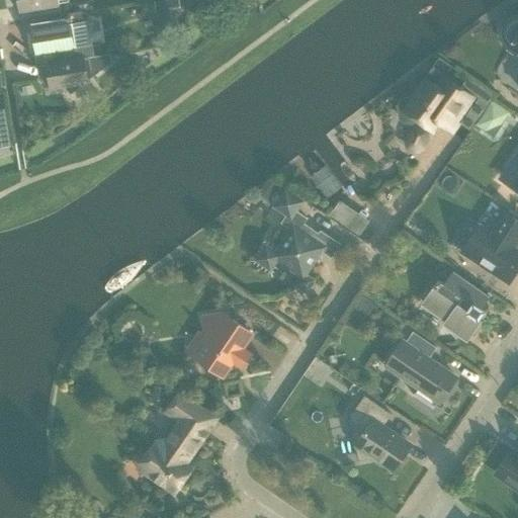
[(16,0),(18,11),(60,4),(59,0),(16,0)]
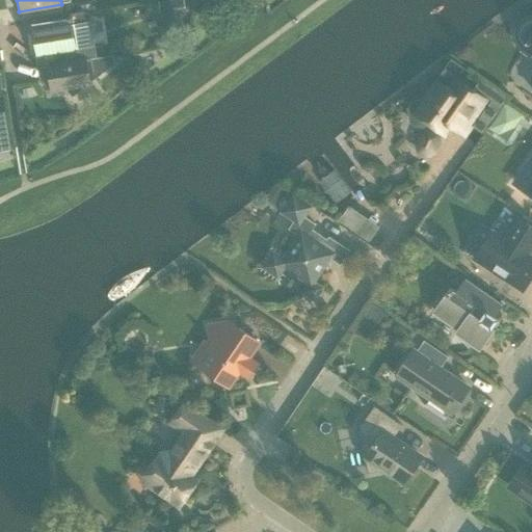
[(531,20),(528,22),(523,26),(521,32),(521,37),(523,42),(527,45),(524,50),(531,56),(531,20)]
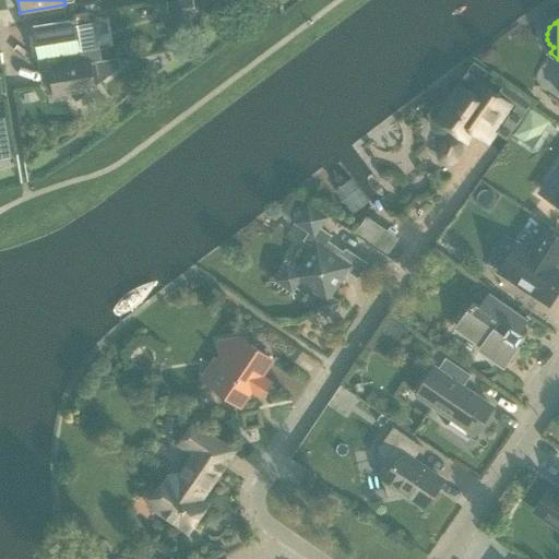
[(93,62),(99,60),(97,48),(99,48),(95,22),(33,32),(37,57),(63,54),(66,67),(93,62)]
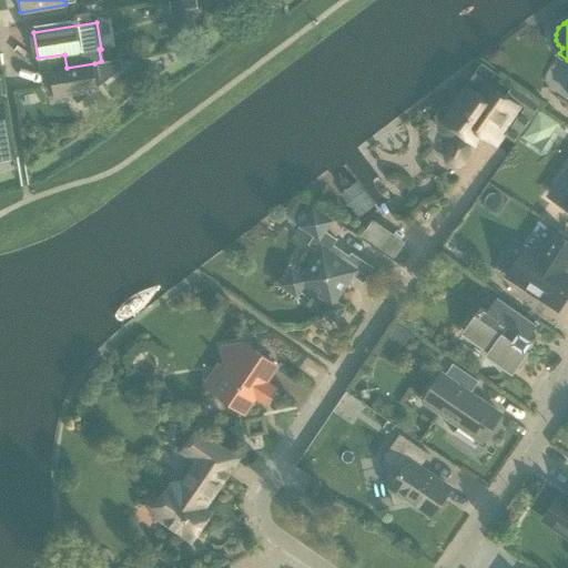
[(120,59),(101,61),(94,63),(67,68),(64,54),(38,58),(38,59),(40,72),(49,71),(53,97),(71,93),(78,101),(92,90),(99,89),(99,85),(122,68),(120,59)]
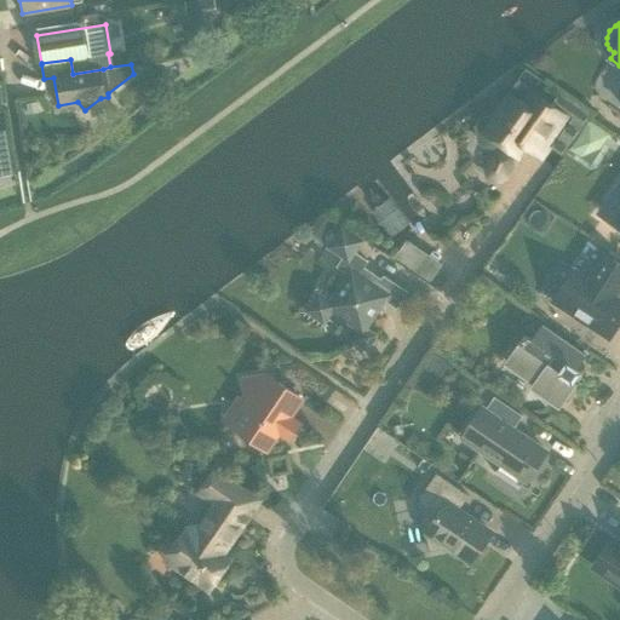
[(593,114),(562,91),(554,103),(574,118),(551,148),(563,156),(593,114)]
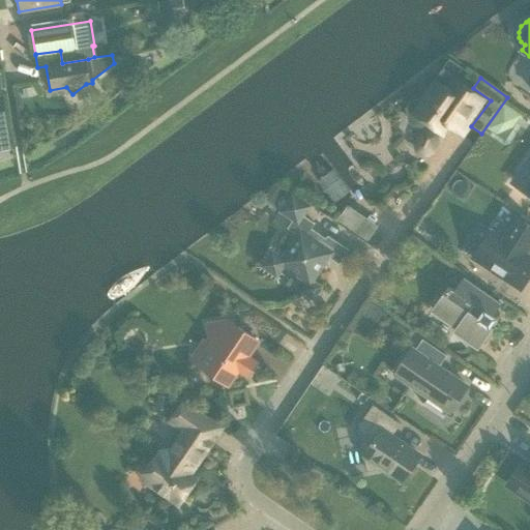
[(462,134),(486,100),(458,80),(450,89),(438,81),(423,100),(417,100),(411,102),(407,108),(409,121),(414,124),(421,125),(428,122),(441,133),(447,124),(462,134)]
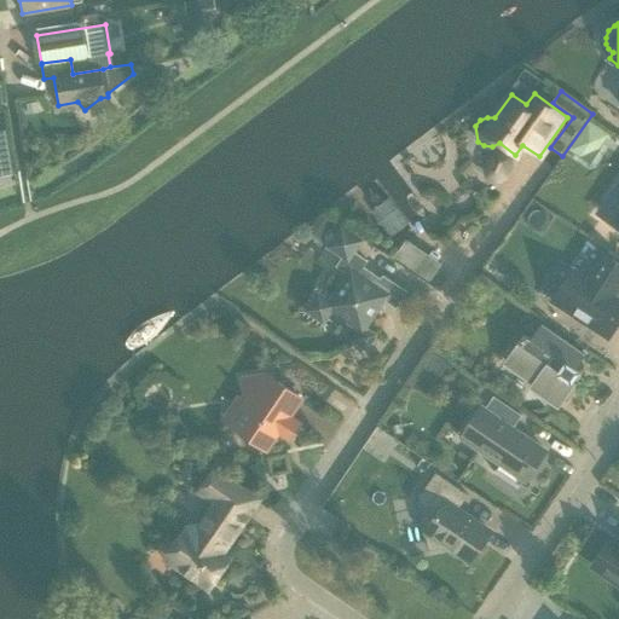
[(590,121),(571,151),(591,165),(611,134),(590,121)]
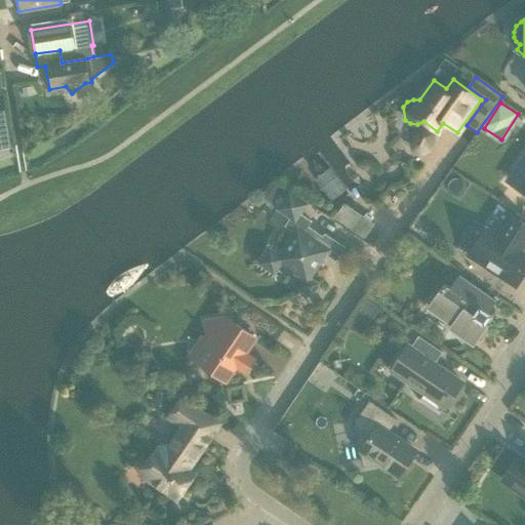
[(8,131),(0,132),(0,151),(11,150),(8,131)]
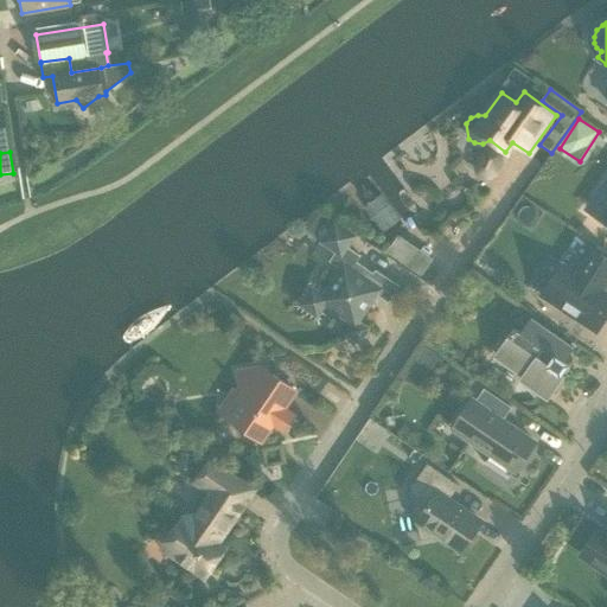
[(606,176),(586,208),(606,222),(606,176)]
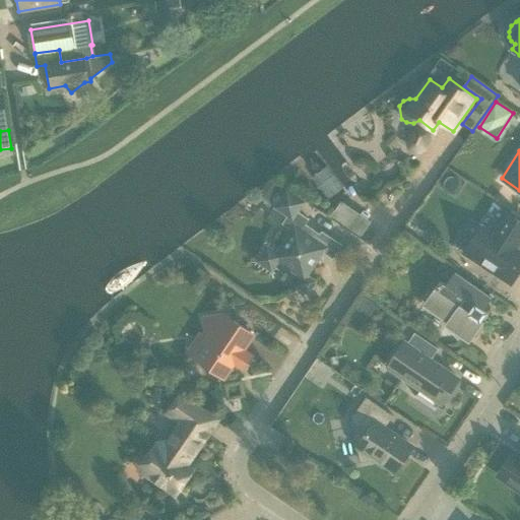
[(279,186),(269,179),(260,192),(270,199),(279,186)]
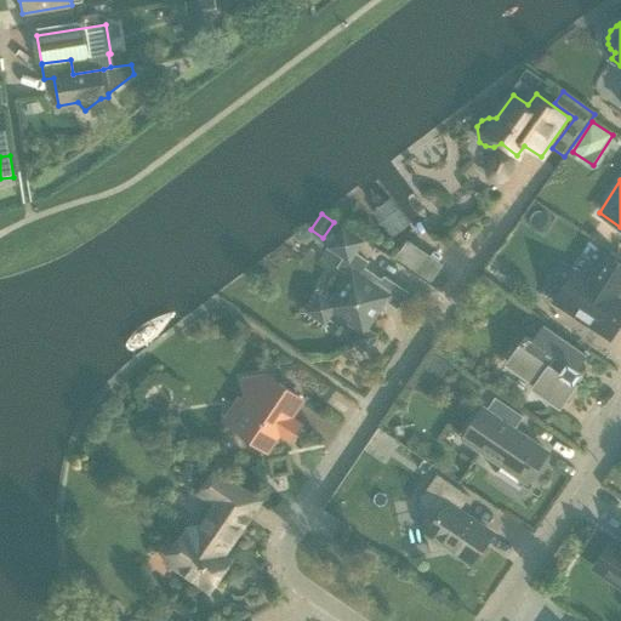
[(319,292),(307,311),(325,324),(332,313),(358,331),(352,341),(368,352),(379,335),(369,329),(387,302),(397,308),(409,292),(392,281),(389,284),(365,267),(369,261),(357,254),(366,240),(342,224),(326,248),(343,258),(337,267),(347,274),(330,300),(319,292)]
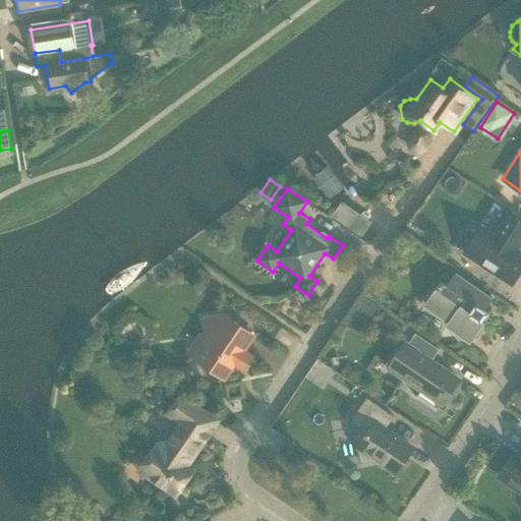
[(509,283),(520,264),(520,250),(517,248),(520,241),(520,221),(509,213),(495,234),(485,228),(467,255),(509,283)]
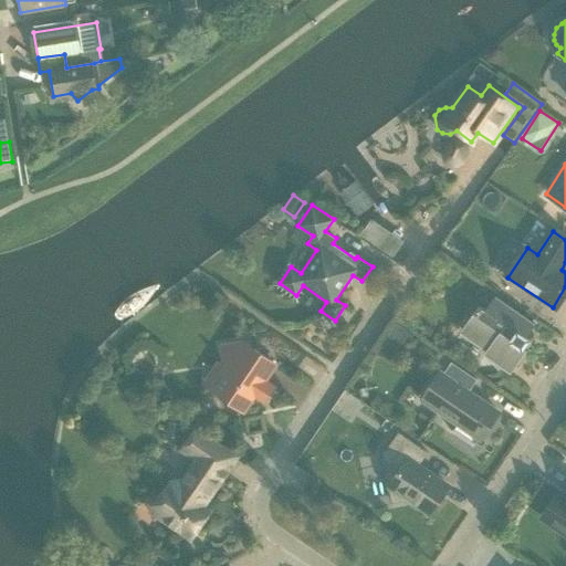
[(535,324),(495,296),(485,310),(480,305),(473,313),(477,315),(465,332),(489,347),(486,350),(502,363),(500,366),(511,374),(527,349),(522,346),(527,338),(526,337),(535,324)]
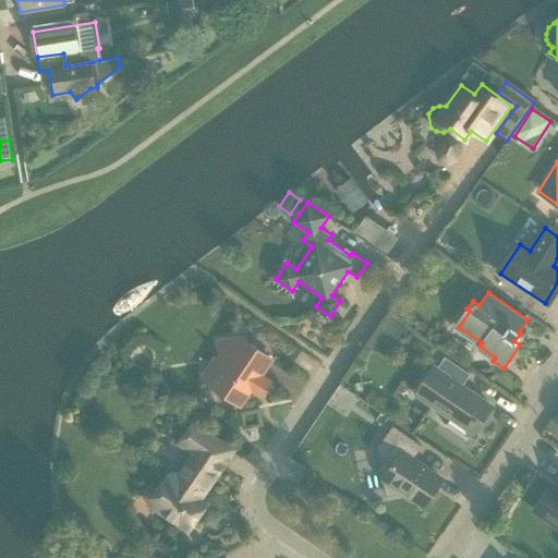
[(218,341),(221,354),(214,355),(199,377),(216,387),(216,388),(241,404),(271,359),(239,337),(218,341)]
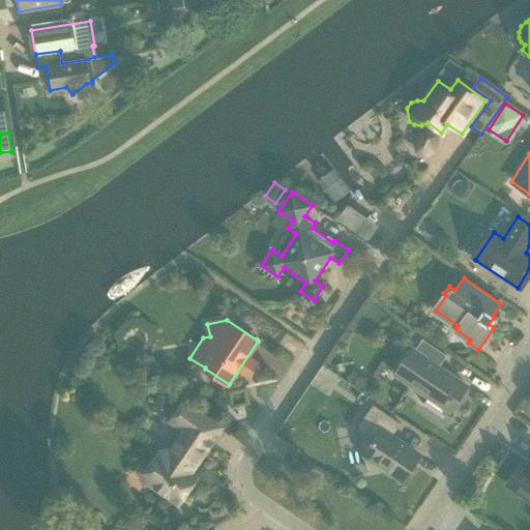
[(422,339),(416,349),(411,346),(392,375),(428,399),(423,404),(443,417),(452,404),(453,405),(455,402),(454,401),(455,400),(459,399),(459,394),(463,393),(462,389),(465,385),(447,373),(446,369),(440,364),(447,355),(422,339)]
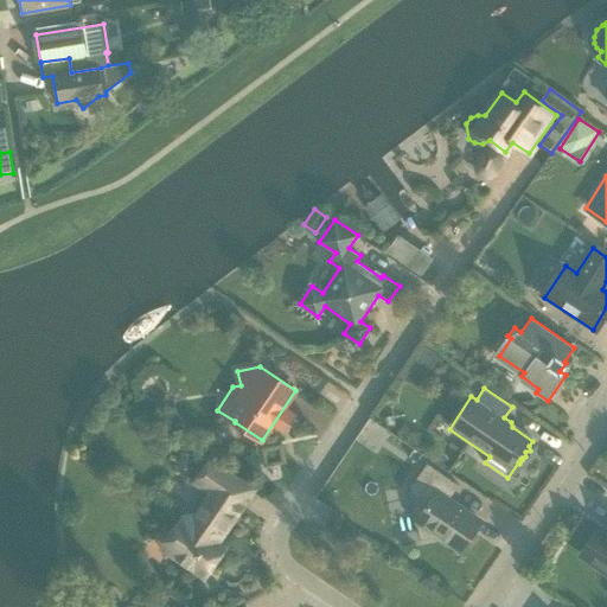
[(218,542),(255,489),(210,459),(195,481),(210,493),(196,515),(181,517),(160,548),(205,579),(227,548),(218,542)]
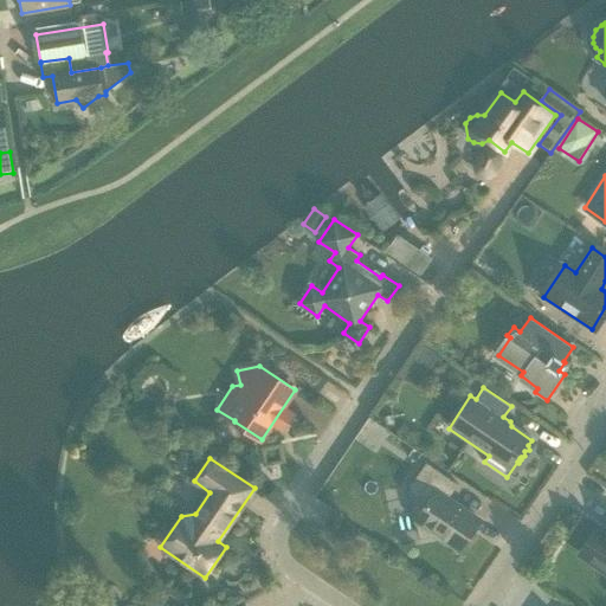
[(458,549),(478,519),(449,498),(458,484),(426,462),(411,485),(431,498),(426,505),(414,508),(420,539),(437,535),(458,549)]
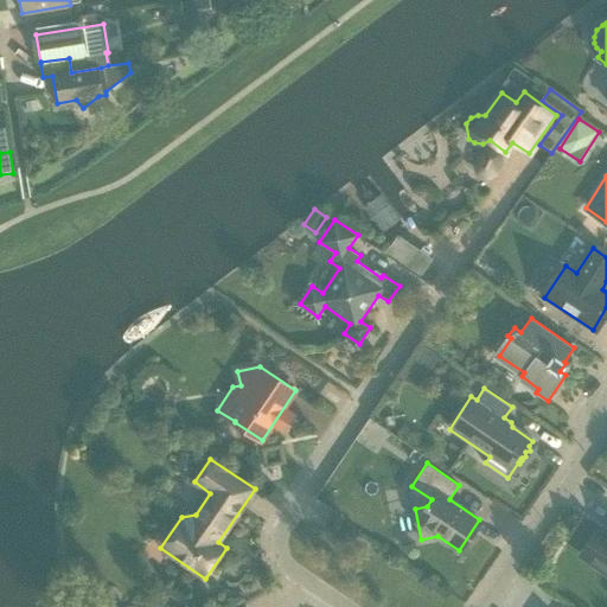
[(606,534),(598,528),(580,554),(606,572),(606,534)]
